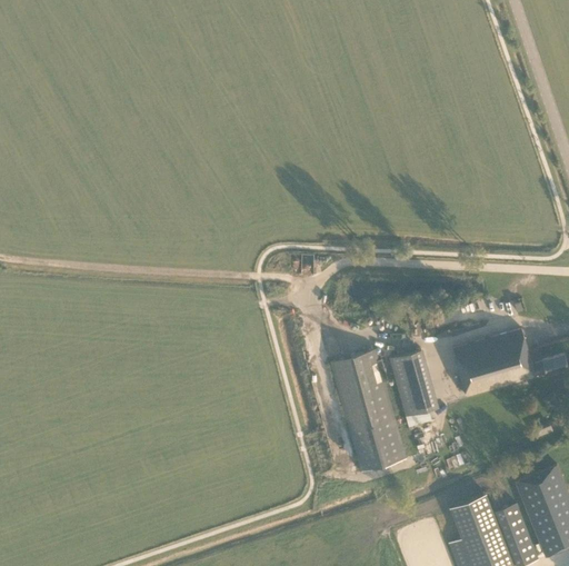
[(291,256),(292,275),(309,275),(309,266),(315,266),(315,255),(291,256)]
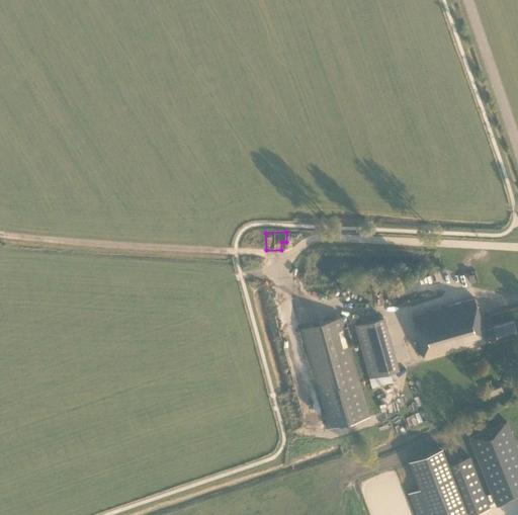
[(484,332),(475,299),(412,318),(424,361),(497,341),(497,342),(517,336),(513,323),(493,329),(493,330),(484,332)]
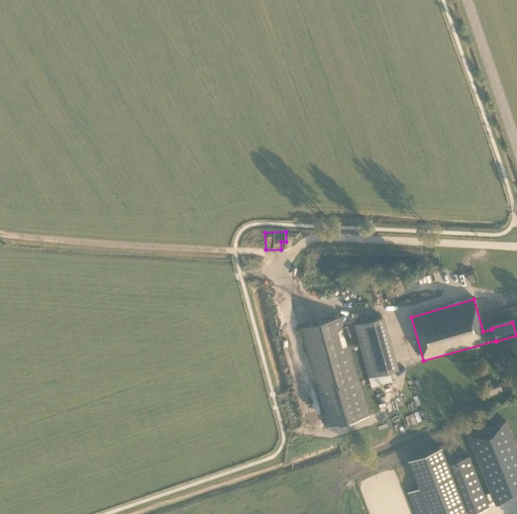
[(399,371),(384,318),(352,326),(368,380),(399,371)]
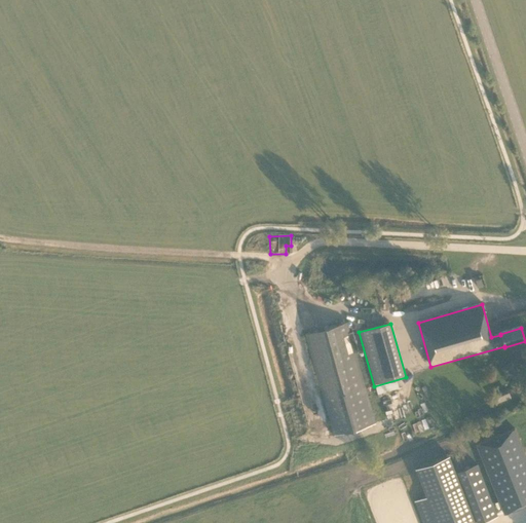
[(350,335),(347,325),(305,336),(332,435),(375,422),(355,353),(359,352),(352,334),(350,335)]
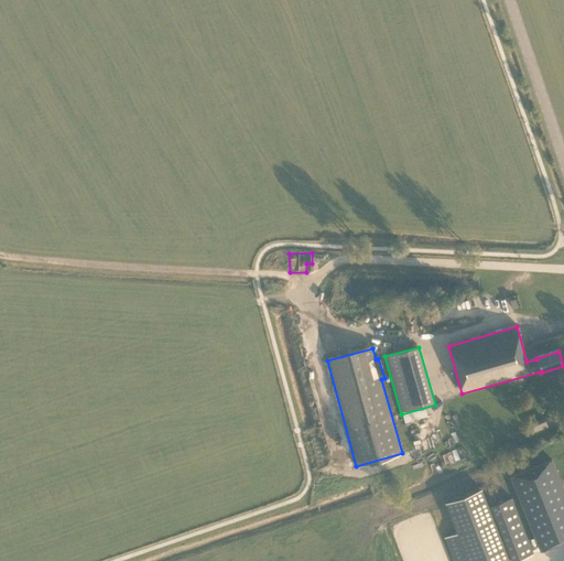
[(563,494),(552,462),(510,478),(539,553),(563,542),(563,494)]
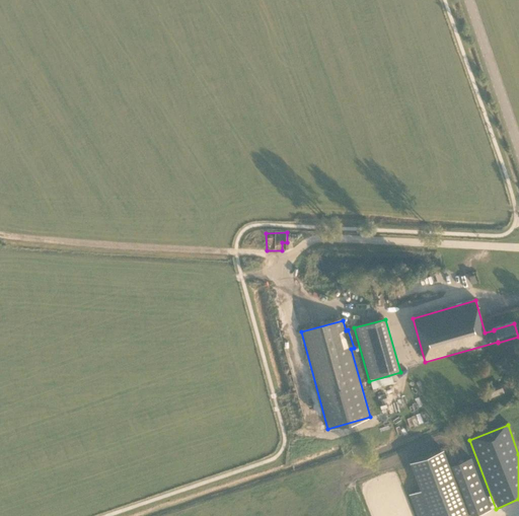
[(467,515),(453,478),(443,450),(411,463),(421,492),(410,496),(417,515),(467,515)]
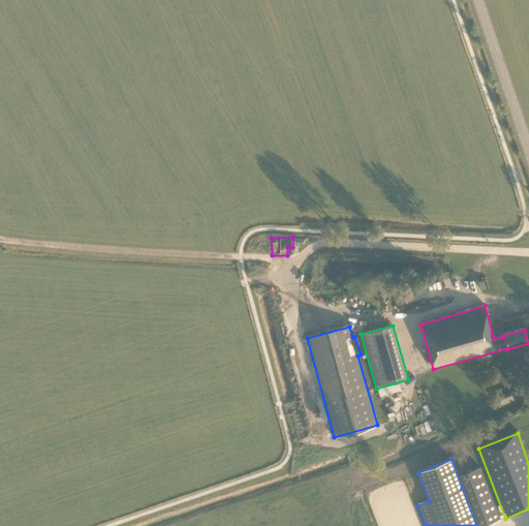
[(499,521),(479,468),(460,476),(479,525),(489,525),(499,521)]
